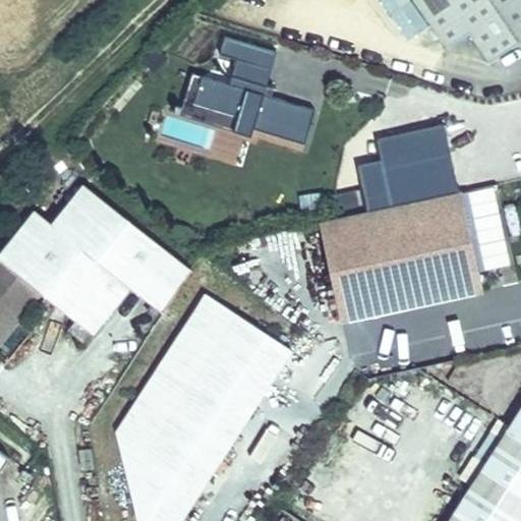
[(380,0),(403,42),(426,30),(409,0),(380,0)]
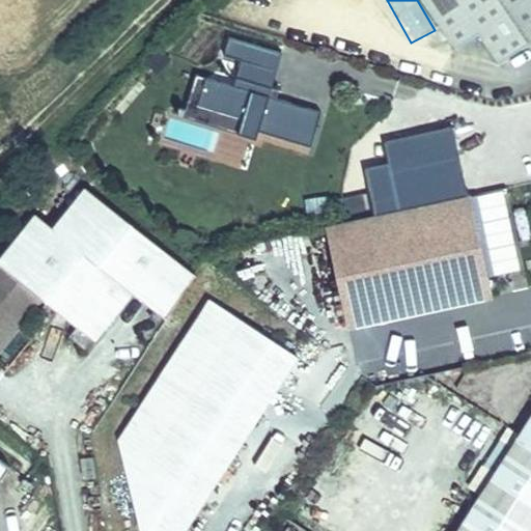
[(530,42),(530,0),(423,0),(456,49),(479,33),(500,63),(530,42)]
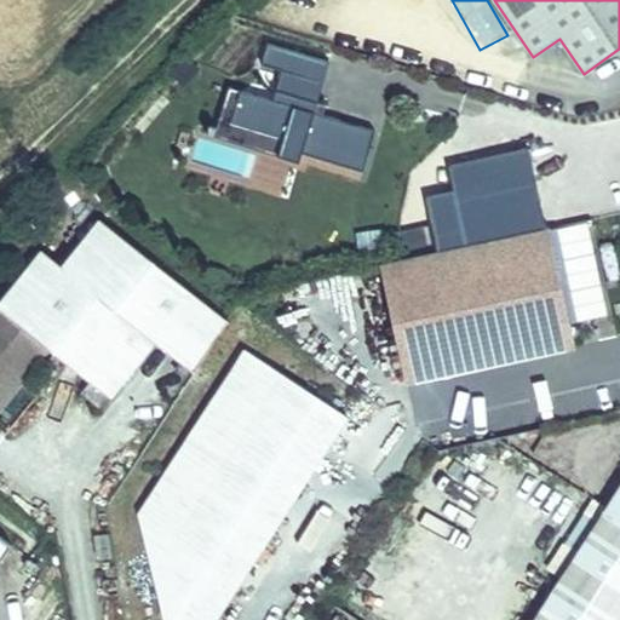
[(219,137),(361,177),(374,130),(316,114),(323,85),(325,85),(332,58),(265,40),(253,80),(274,86),(270,99),(233,89),(219,137)]
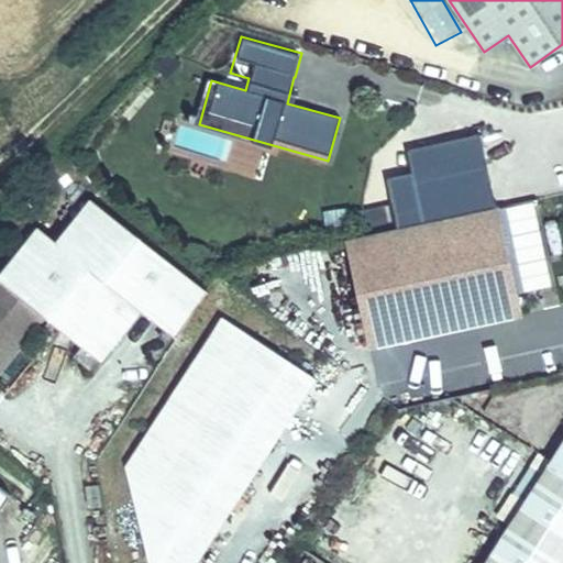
[(522,320),(499,206),(494,207),(481,138),(408,152),(412,176),(387,180),(398,230),(346,240),(368,352),(522,320)]
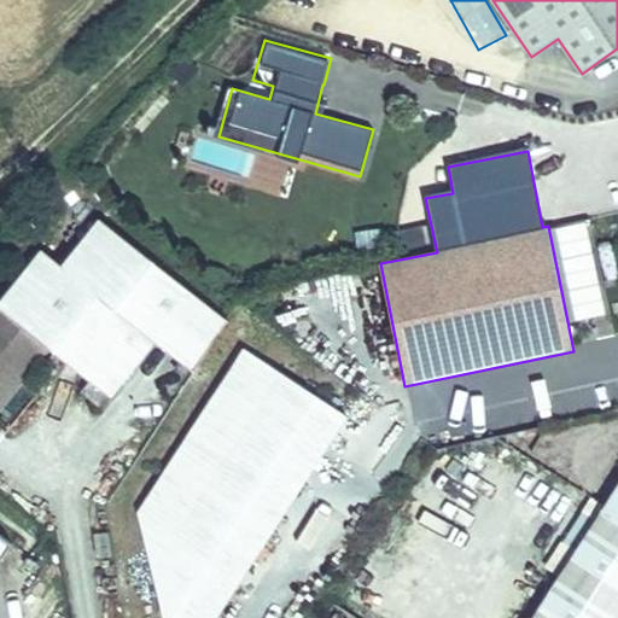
[(193,371),(227,320),(100,219),(62,266),(42,250),(0,301),(0,388),(39,340),(47,347),(89,379),(104,391),(109,395),(111,396),(155,340),(180,360),(193,371)]
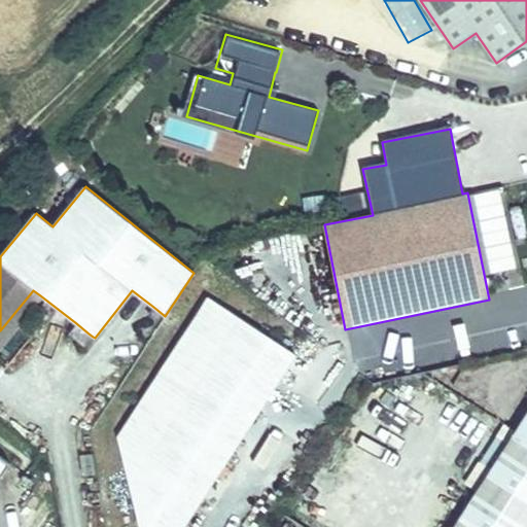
[(468,198),(488,274),(516,268),(496,190),(468,198)]
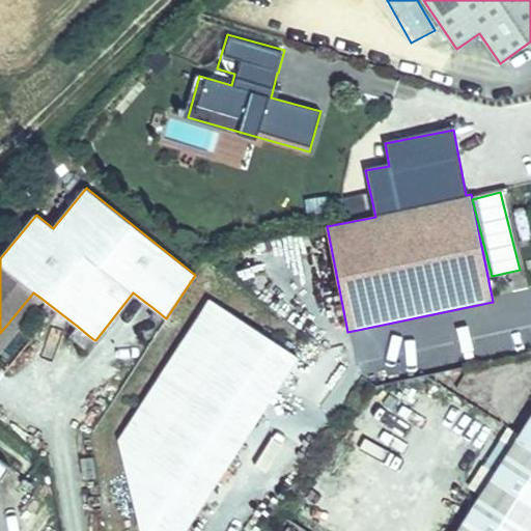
[(0,347),(40,298),(33,292),(0,333),(0,347)]
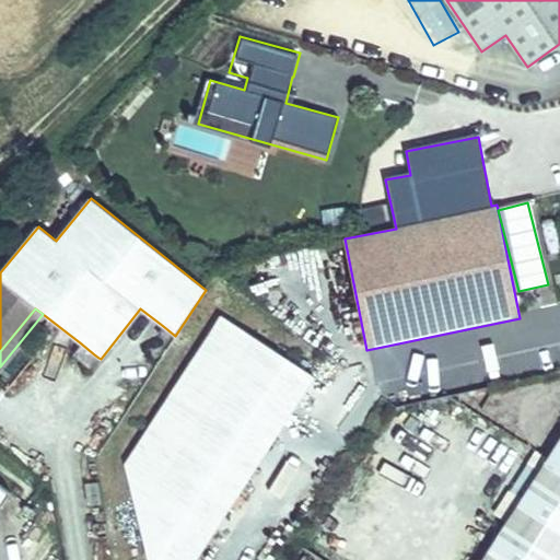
[(194,559),(314,376),(222,316),(127,464),(151,559),(194,559)]
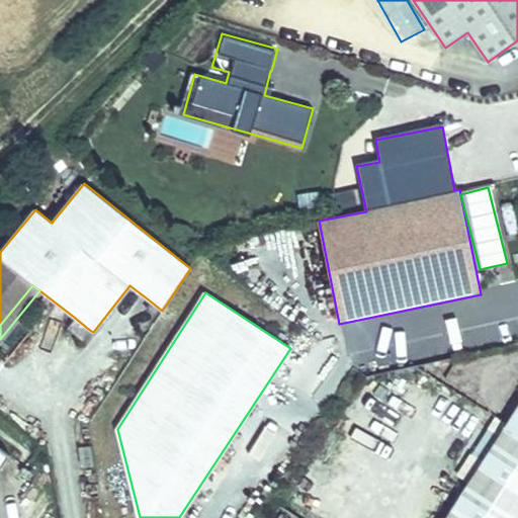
[(155,316),(160,310),(151,301),(146,309),(155,316)]
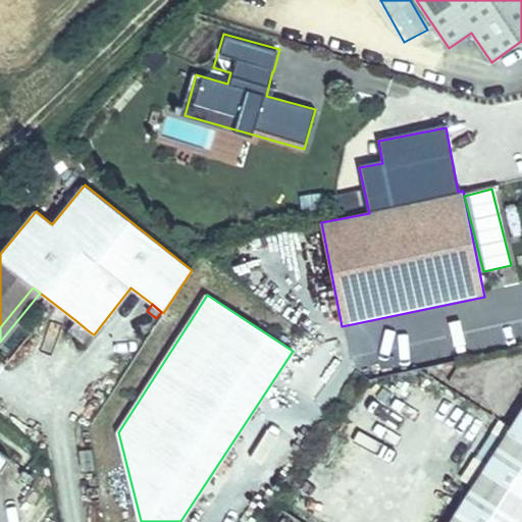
[(88,330),(75,320),(67,330),(85,343),(92,333),(88,330)]
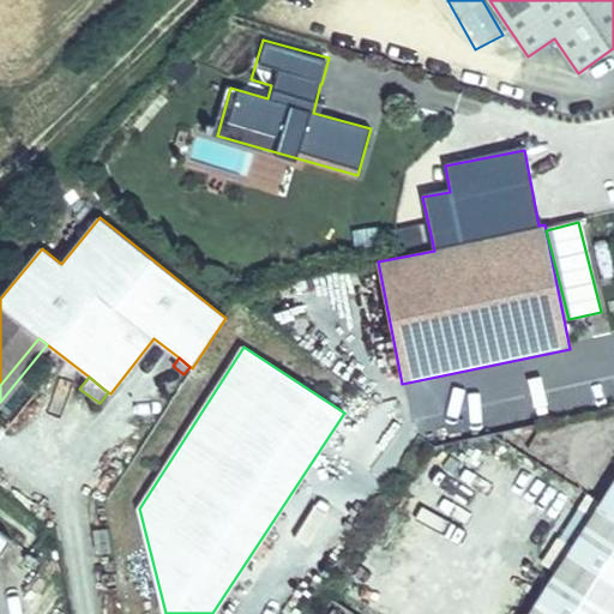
[(0,427),(6,431),(25,398),(13,391),(0,413),(0,427)]
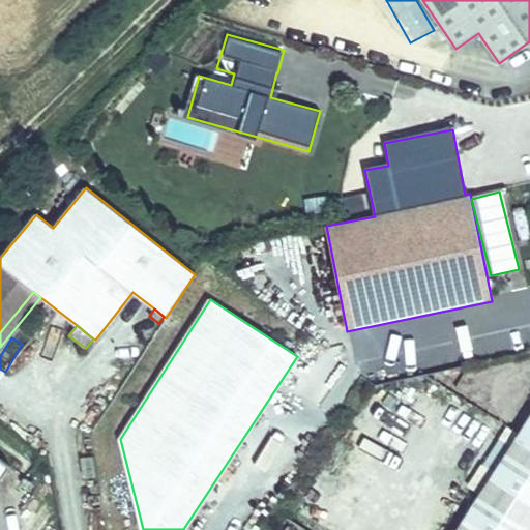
[(529,529),(529,415),(519,434),(506,427),(503,432),(514,439),(510,446),(480,493),(455,529),(529,529)]
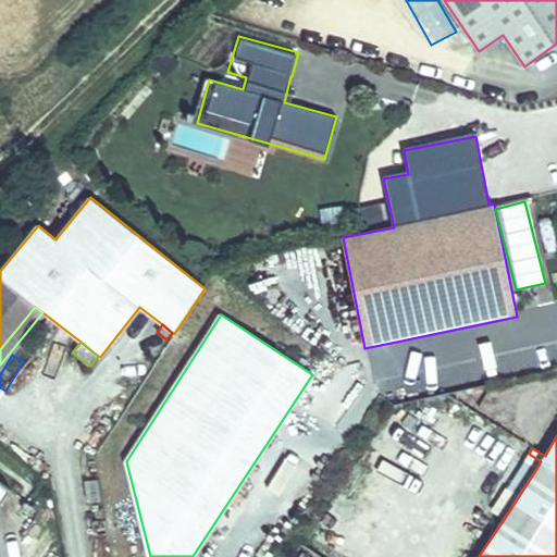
[(536,469),(541,461),(529,454),(524,460),(536,469)]
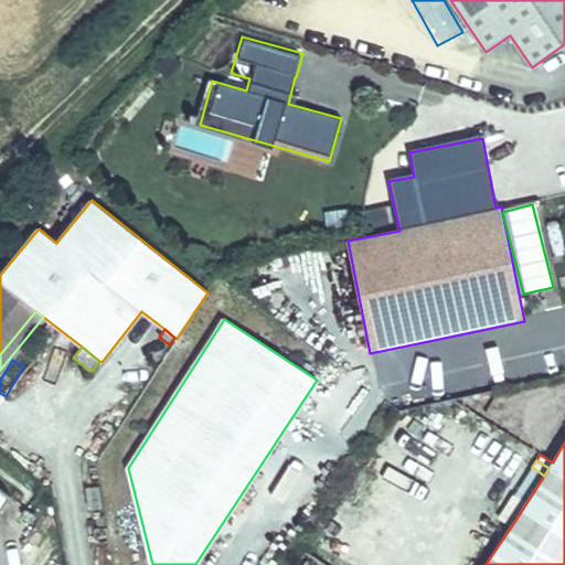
[(0,511),(11,497),(0,488),(0,511)]
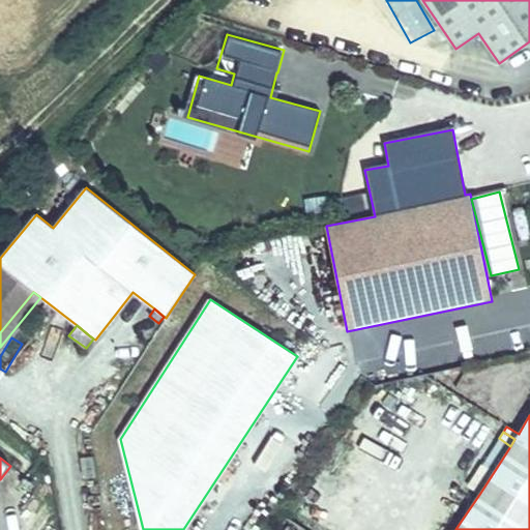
[(480,493),(493,472),(482,466),(470,486),(480,493)]
